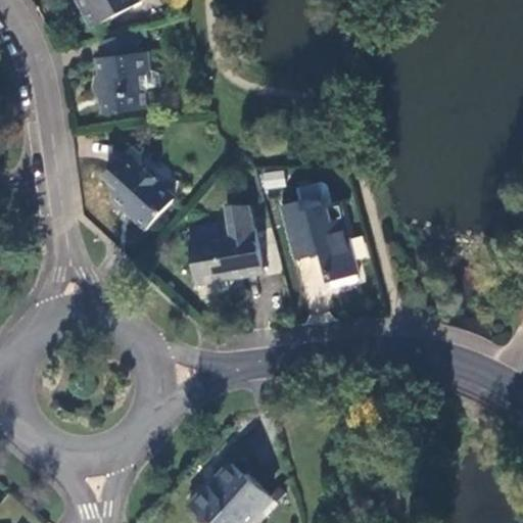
[(85,0),(89,7),(86,9),(93,25),(143,1),(143,0),(85,0)]
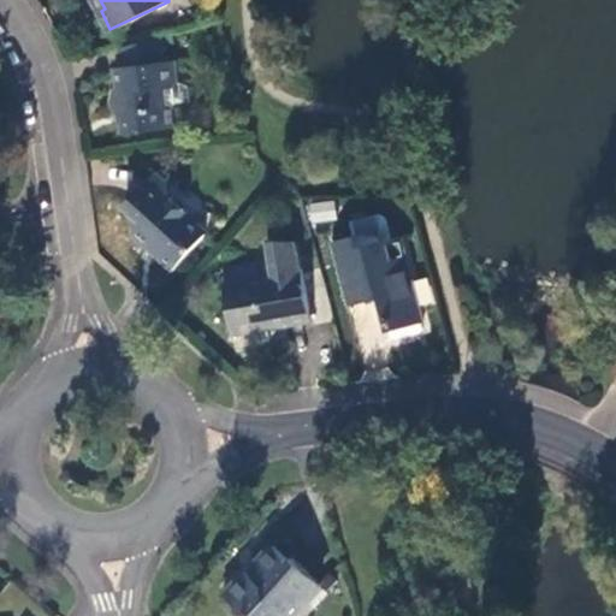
[(166,55),(164,36),(118,48),(120,67),(116,67),(117,88),(114,88),(110,102),(119,113),(122,113),(123,132),(176,125),(173,102),(191,100),(190,86),(179,82),(176,54),(166,55)]
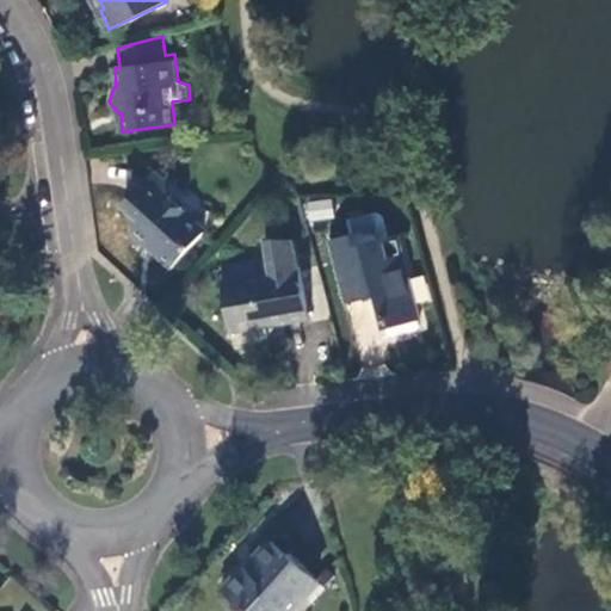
[(155,171),(122,208),(136,220),(131,227),(133,244),(155,244),(156,255),(171,269),(205,233),(184,214),(186,211),(166,192),(166,181),(155,171)]
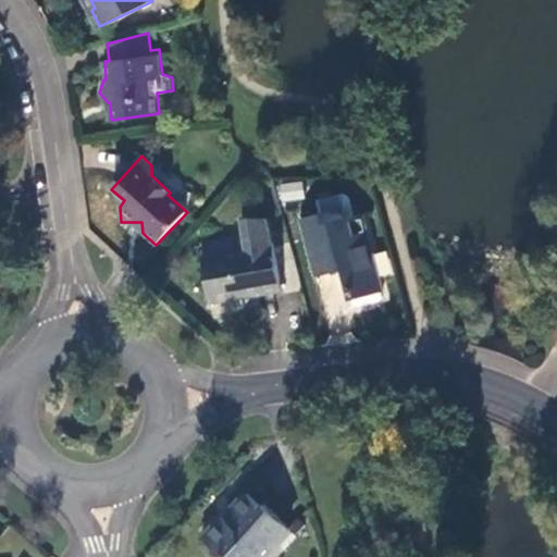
[(277,184),(280,201),(305,198),(302,181),(277,184)]
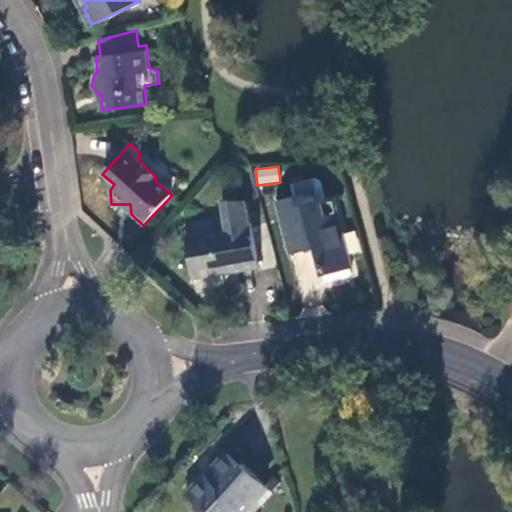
[(316,177),(291,184),(295,196),(297,205),(326,198),(321,180),(316,177)]
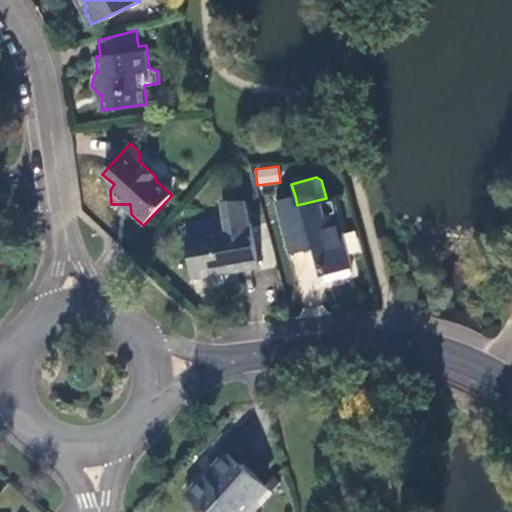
[(326,198),(297,205),(295,196),(278,200),(291,254),(303,251),(316,247),(324,274),(351,267),(331,196),(326,198)]
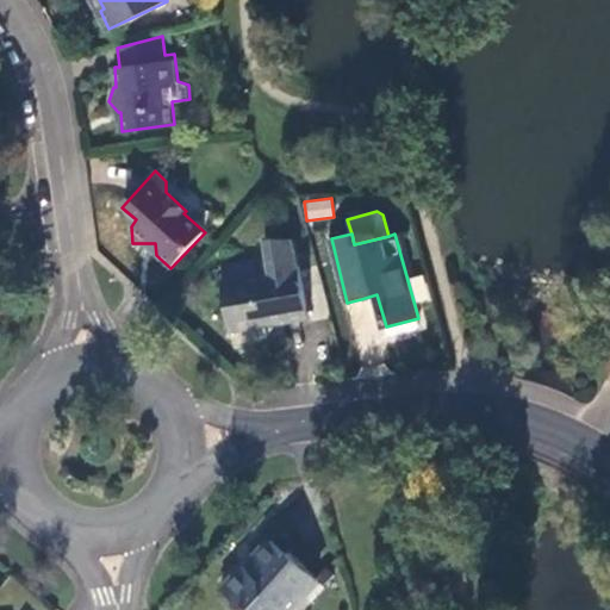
[(297,257),(293,240),(279,238),(265,240),(268,259),(271,259),(273,271),(257,273),(255,260),(238,263),(241,275),(223,279),(222,279),(231,331),(249,329),(262,338),(269,336),(277,325),(293,322),(307,319),(297,257)]
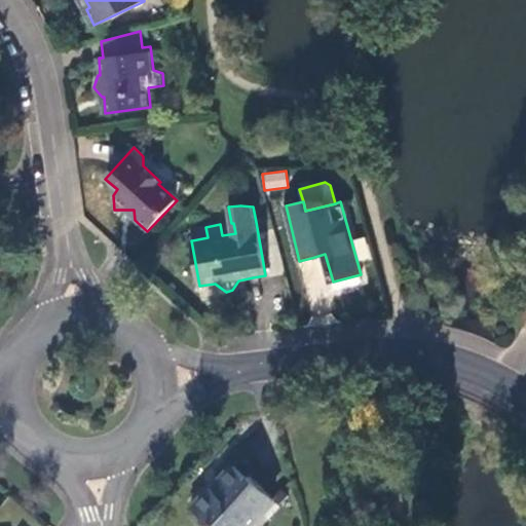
[(191,229),(192,240),(208,237),(205,227),(191,229)]
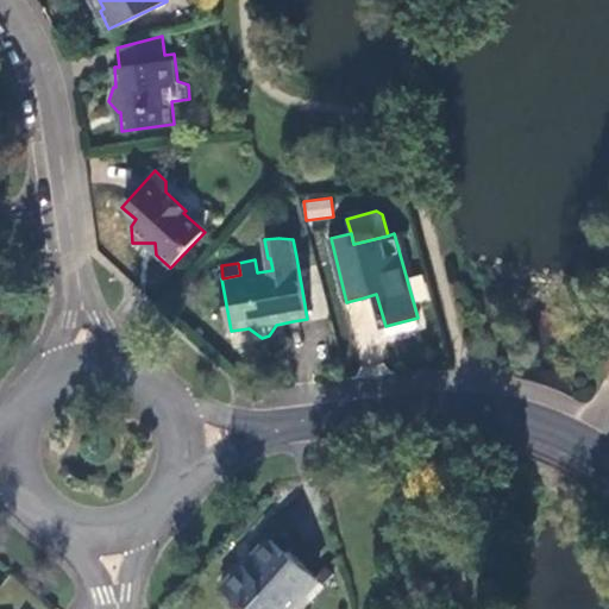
[(419,325),(418,318),(385,326),(388,332),(393,333),(415,328),(419,325)]
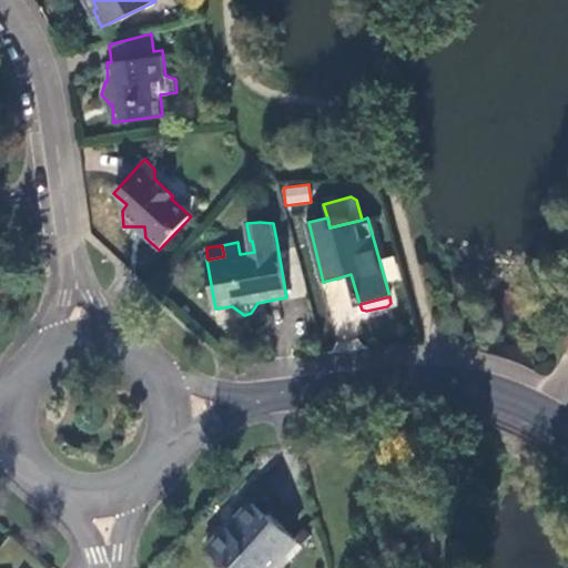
[(225,527),(206,548),(227,567),(273,567),(285,556),(281,553),(294,538),(267,515),(265,517),(251,504),(237,520),(240,521),(231,531),(225,527)]
